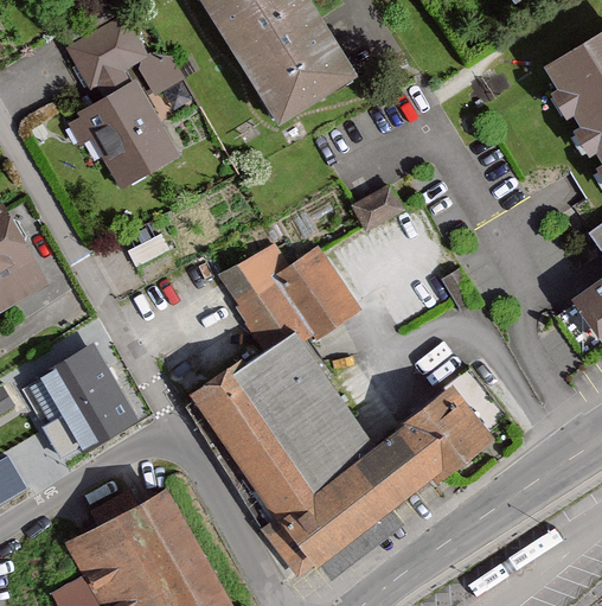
[(358,77),(311,0),(202,0),(279,126),(358,77)]
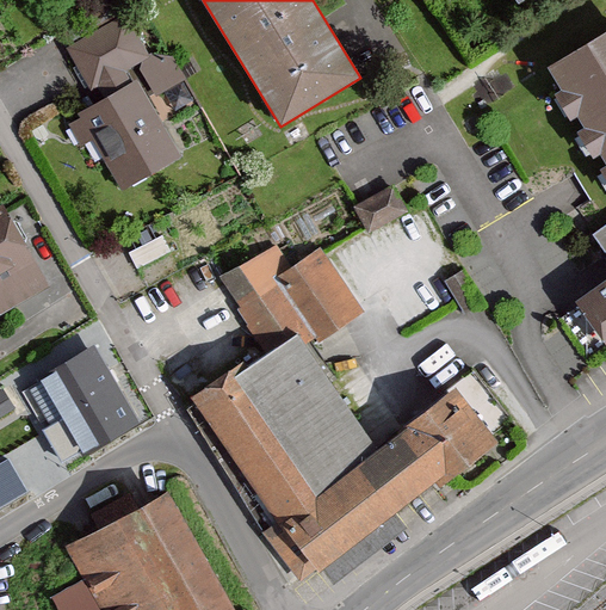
[(140,60),(116,19),(60,51),(91,103),(72,114),(75,121),(63,127),(82,159),(92,153),(115,191),(177,154),(144,100),(172,85),(153,51),(140,60)]
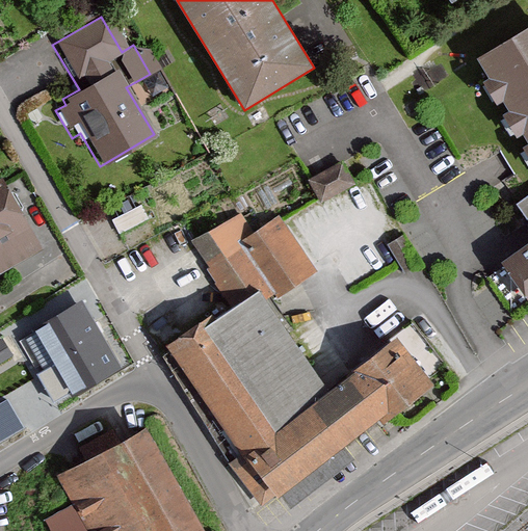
[(527,28),(476,61),(527,142),(527,28)]
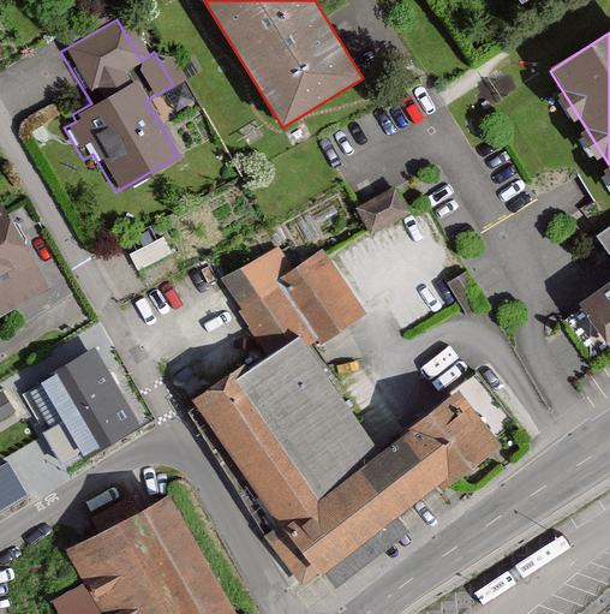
[(402,215),(390,190),(352,209),(364,234),(402,215)]
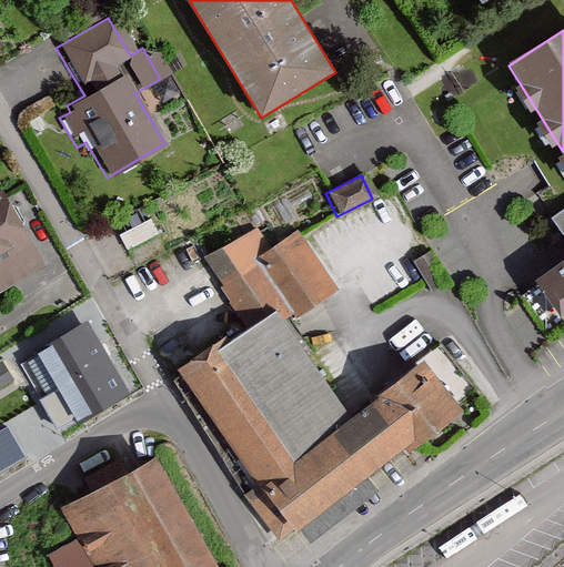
[(0,290),(40,267),(2,198),(0,199),(0,290)]
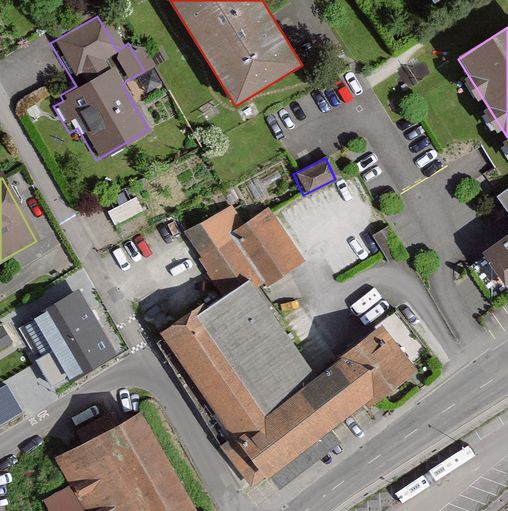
[(507,201),(498,208),(507,222),(507,234),(480,253),(507,293),(507,201)]
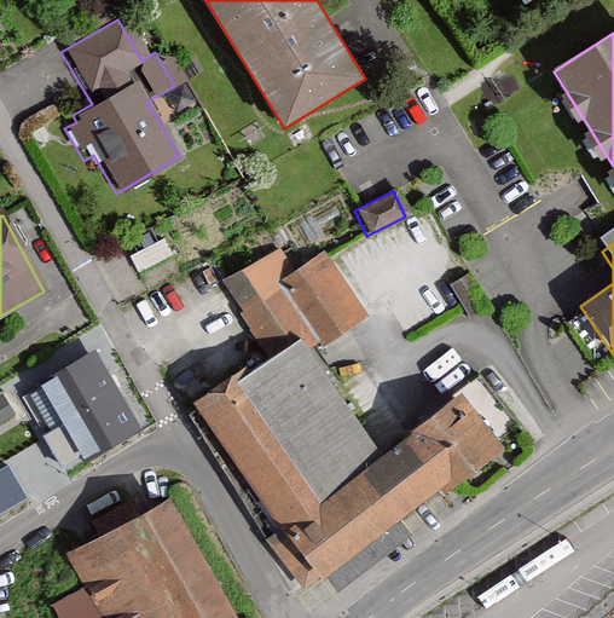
[(290,272),(271,247),(215,288),(262,352),(190,405),(277,523),(261,535),(302,589),(320,576),(324,579),(442,492),(444,495),(504,450),(462,393),(383,452),(310,353),(361,315),(317,253),(290,272)]
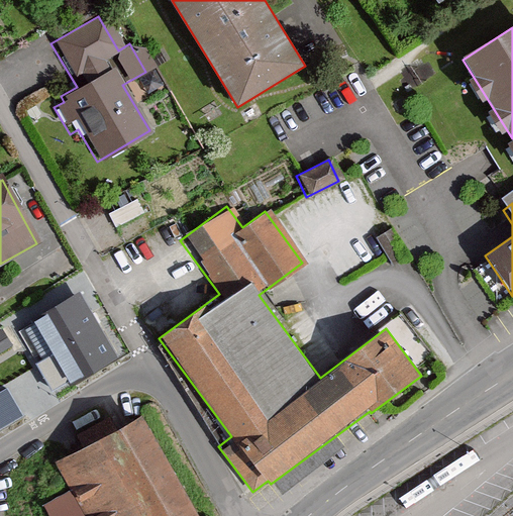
[(400,255),(385,232),(372,240),(388,264),(400,255)]
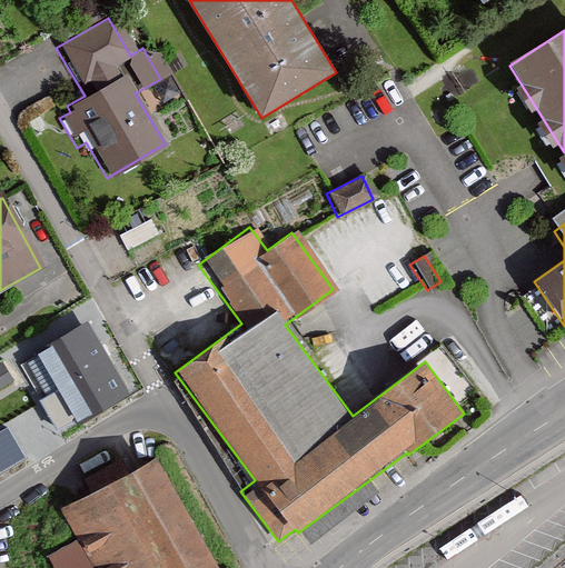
[(126,396),(82,321),(29,351),(72,427),(126,396)]
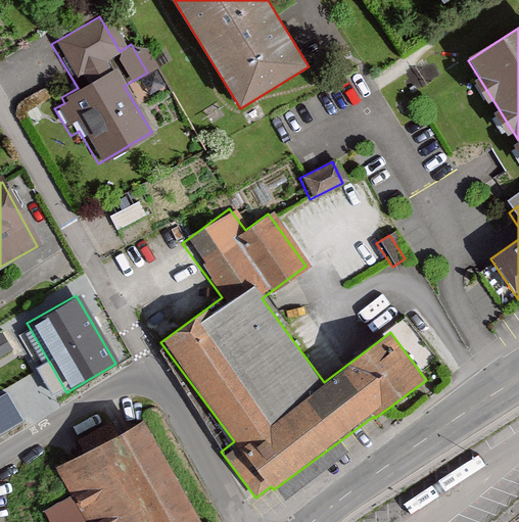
[(3,392),(0,394),(0,429),(18,419),(3,392)]
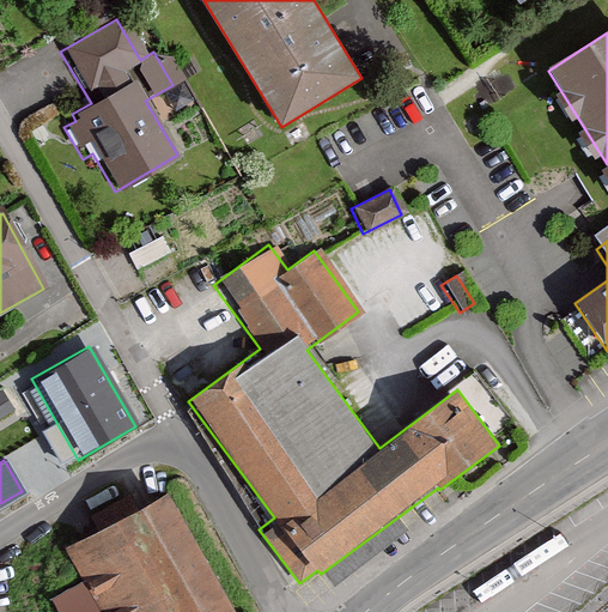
[(231,611),(169,492),(64,547),(97,611),(231,611)]
